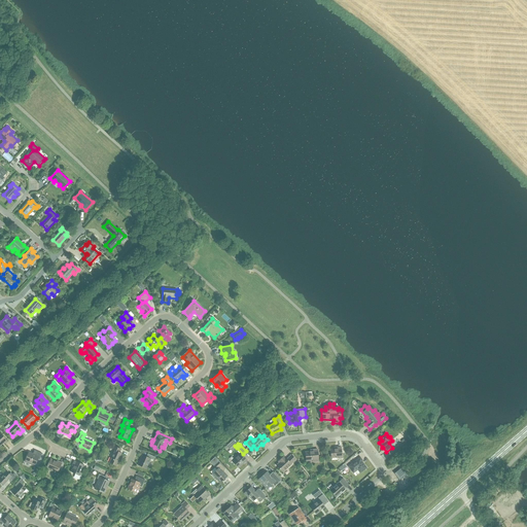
[(109,463),(116,466),(121,453),(119,453),(121,450),(113,446),(112,450),(114,451),(109,463)]
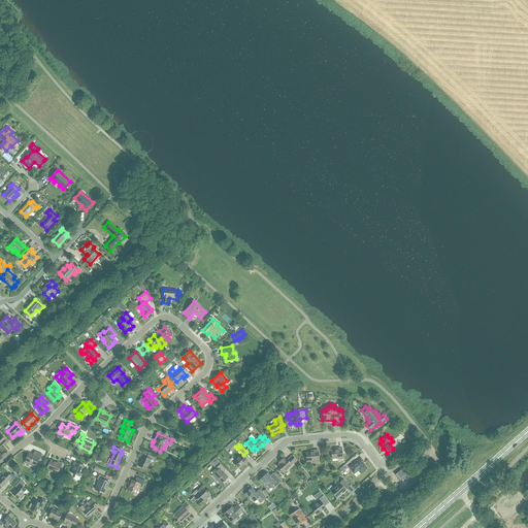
[(339,458),(339,459),(342,459),(341,448),(338,449),(338,450),(331,451),(332,459),(339,458)]
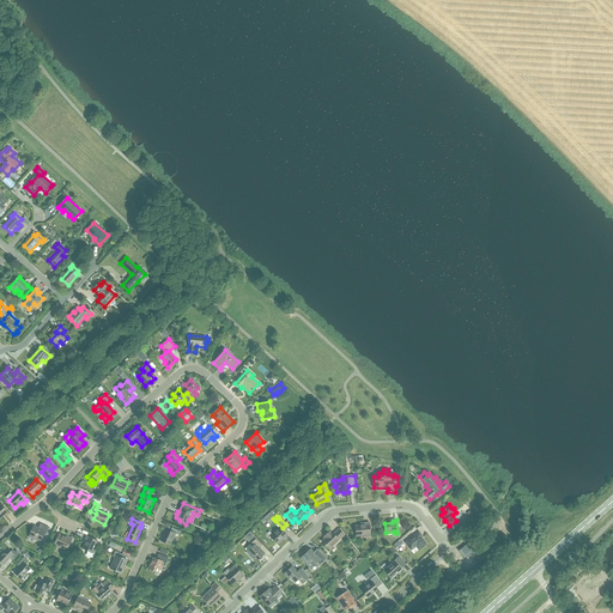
[(370,536),(369,523),(364,523),(364,525),(354,526),(356,536),(363,535),(364,538),(370,536)]
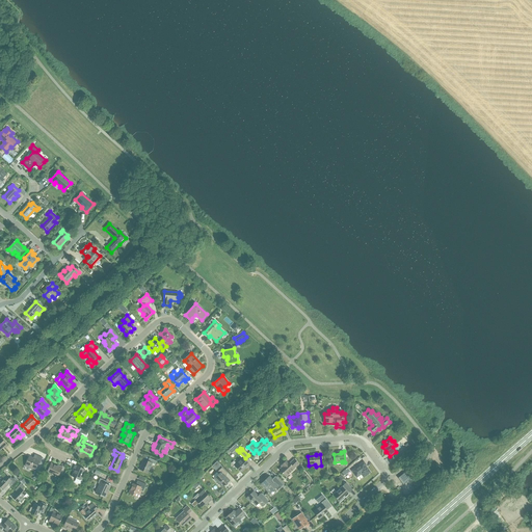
[(41,461),(43,458),(36,455),(34,458),(29,456),(26,464),(30,467),(30,469),(35,471),(40,461),(41,461)]
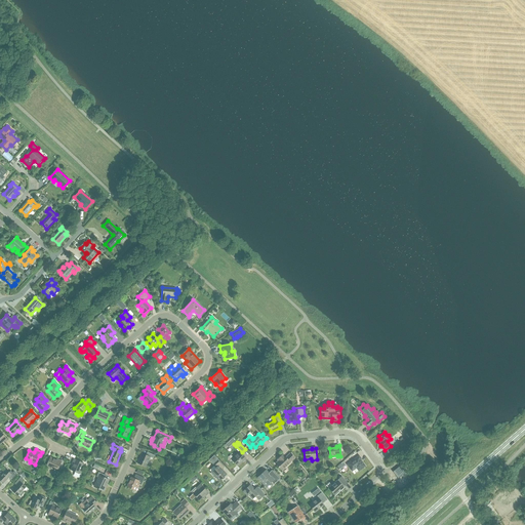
[(232,459),(237,467),(246,458),(240,451),(232,459)]
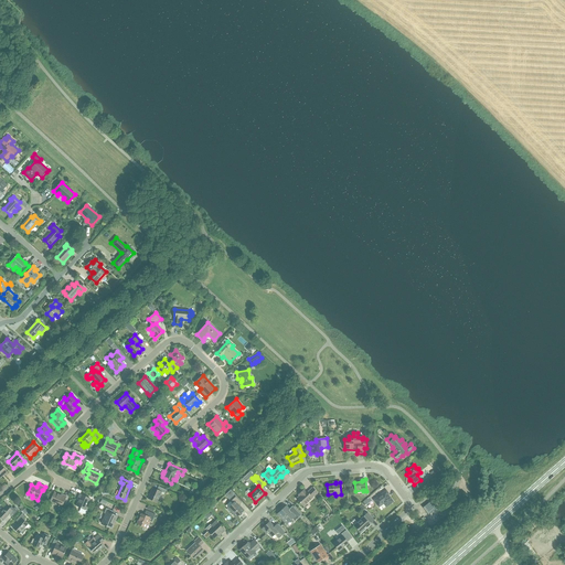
[(164,496),(167,490),(159,487),(157,490),(152,488),(148,499),(157,502),(160,493),(164,496)]
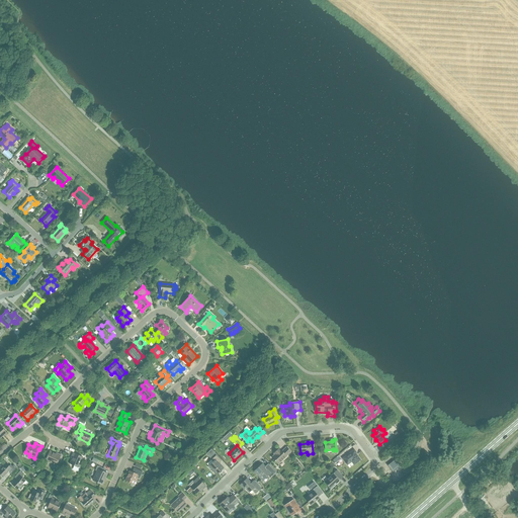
[(286,456),(290,452),(286,447),(282,451),(280,449),(279,448),(273,453),(274,454),(271,457),(278,464),(286,456)]
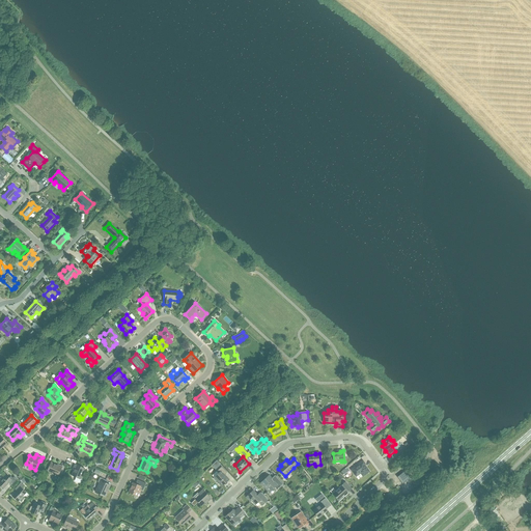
[(365,465),(363,462),(351,470),(356,477),(361,473),(363,477),(369,472),(364,465),(365,465)]
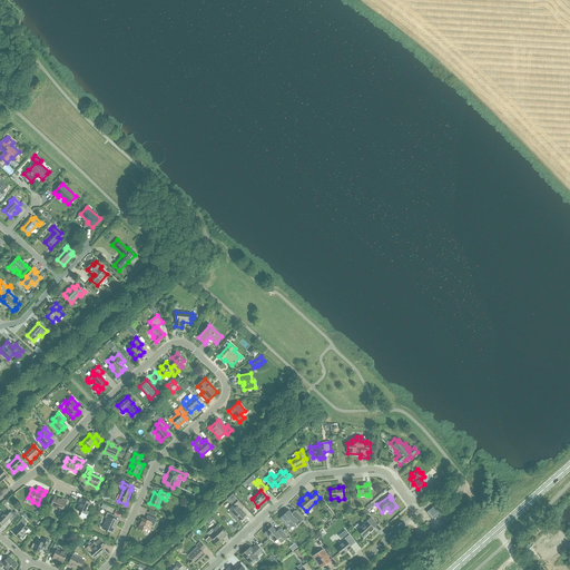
[(50,507),(62,512),(67,502),(55,497),(50,507)]
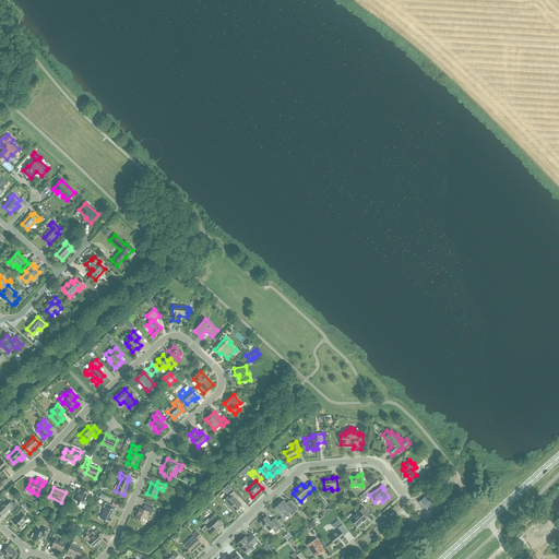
[(75,501),(80,503),(79,507),(83,509),(84,509),(85,508),(86,504),(84,503),(90,494),(79,488),(78,492),(79,494),(75,501)]
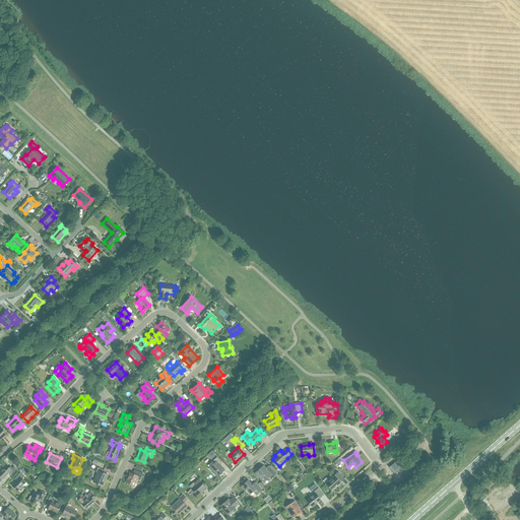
[(222,472),(224,470),(219,465),(222,462),(216,457),(213,461),(214,462),(208,468),(211,471),(212,470),(217,476),(219,474),(220,475),(222,473),(222,472)]
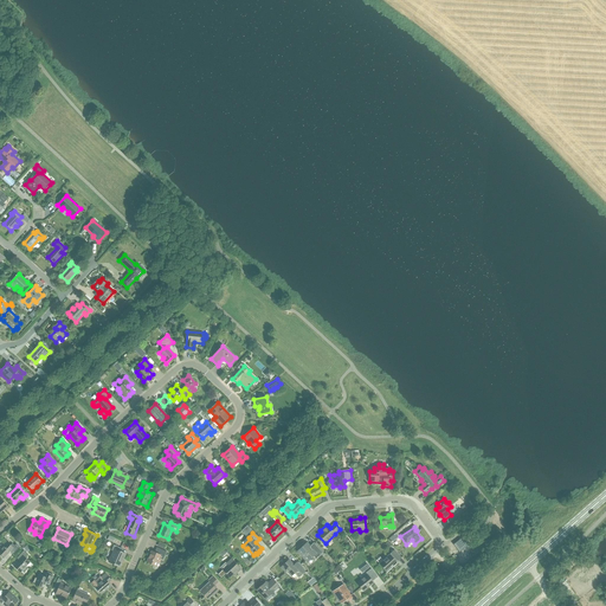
[(464,536),(453,545),(459,553),(470,545),(469,542),(464,536)]
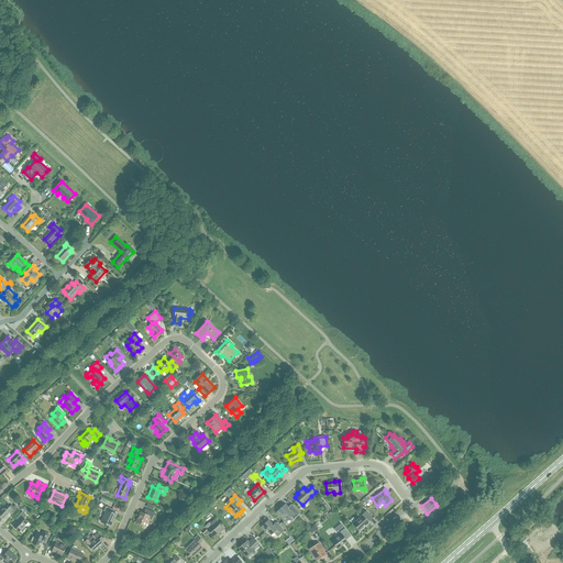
[(12,515),(18,508),(15,505),(13,507),(11,505),(10,507),(7,504),(4,507),(1,505),(0,506),(0,510),(2,512),(0,515),(3,518),(9,512),(12,515)]
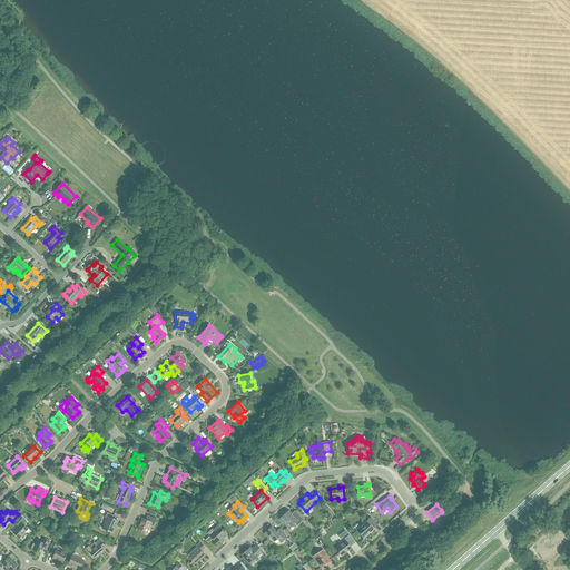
[(297,526),(304,519),(295,510),(291,514),(288,511),(279,519),(288,528),(295,522),(297,526)]
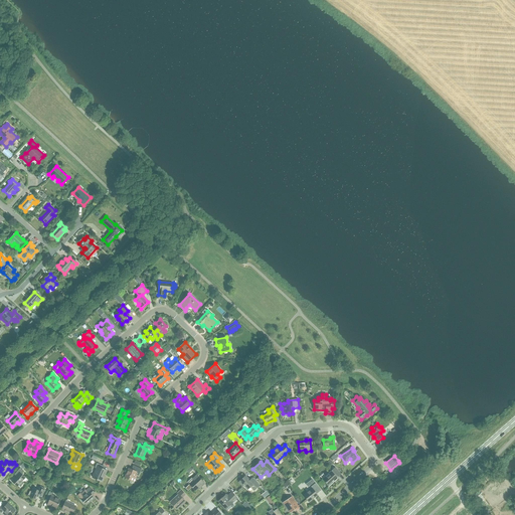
[(93,478),(102,482),(107,471),(102,469),(104,466),(97,463),(95,468),(97,469),(93,478)]
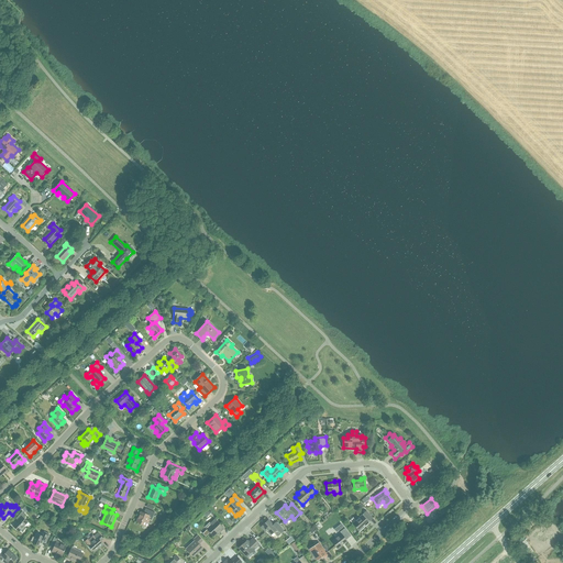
[(152,520),(155,512),(147,509),(145,514),(141,511),(136,522),(145,527),(148,518),(152,520)]
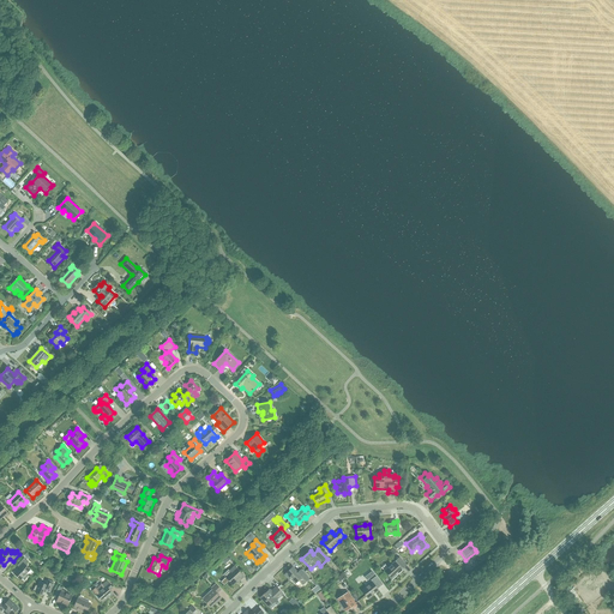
[(26,573),(29,570),(26,566),(28,565),(25,563),(28,561),(24,558),(17,566),(20,569),(14,575),(18,578),(20,576),(25,579),(29,576),(26,573)]
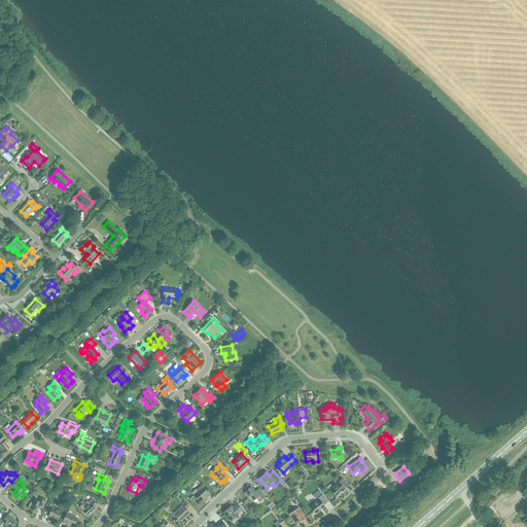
[(341,492),(349,485),(343,479),(339,483),(338,482),(332,487),(334,487),(330,490),(337,497),(341,493),(341,492)]
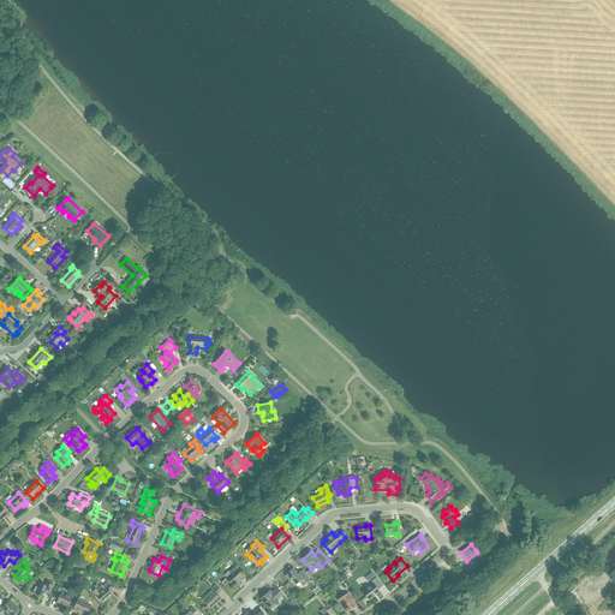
[(226,579),(221,583),(225,586),(230,581),(233,586),(240,579),(242,581),(244,578),(234,567),(230,572),(232,573),(226,579)]
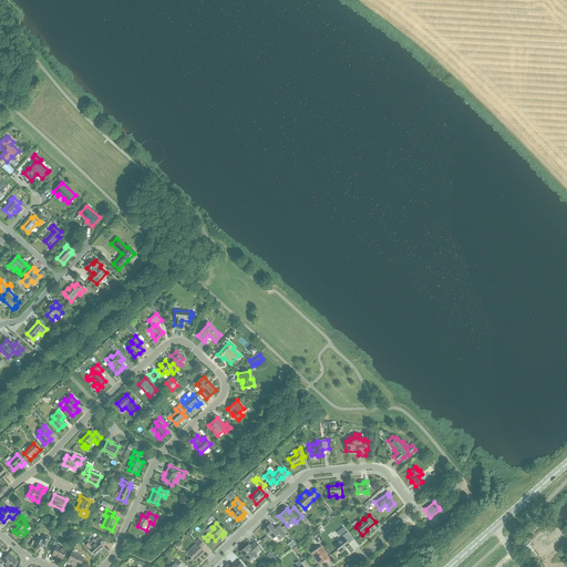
[(276,536),(279,540),(286,534),(278,526),(275,528),(270,524),(263,531),(267,535),(268,534),(272,539),(276,536)]
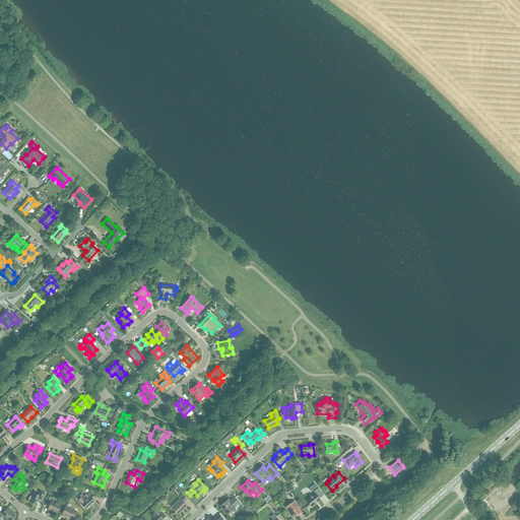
[(320,499),(324,495),(319,488),(314,492),(315,493),(306,500),(312,507),(321,500),(320,499)]
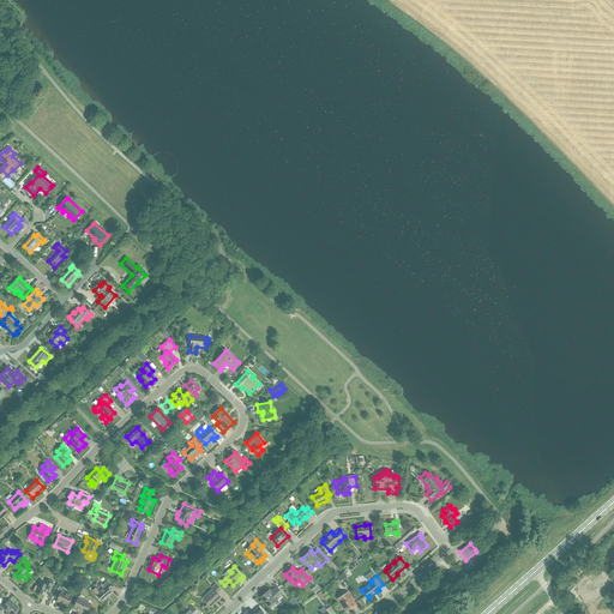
[(48,581),(47,582),(46,584),(40,582),(37,587),(36,585),(34,590),(40,593),(38,594),(43,596),(46,591),(49,593),(54,583),(48,581)]
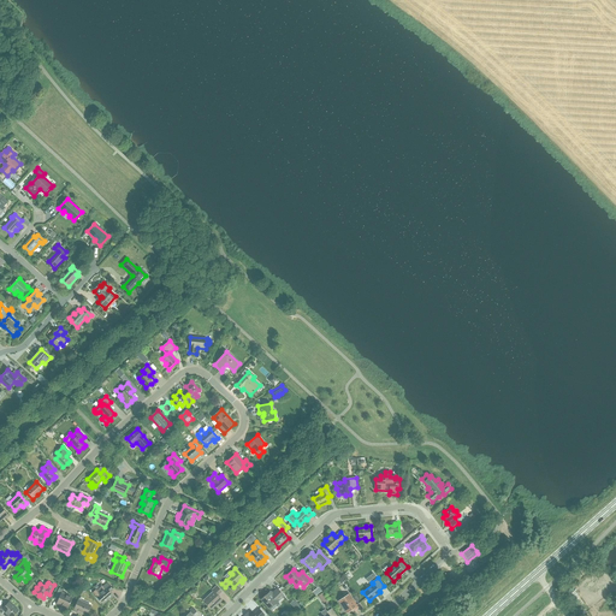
[(96,591),(93,593),(96,597),(102,604),(113,596),(110,592),(113,590),(107,582),(102,587),(101,586),(96,591)]
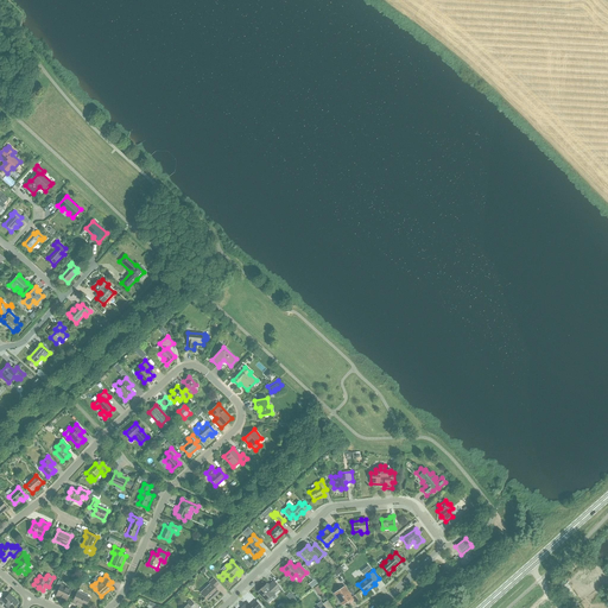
[(202,594),(209,601),(215,595),(215,596),(219,593),(215,588),(219,584),(214,578),(209,582),(210,584),(206,588),(207,589),(202,594)]
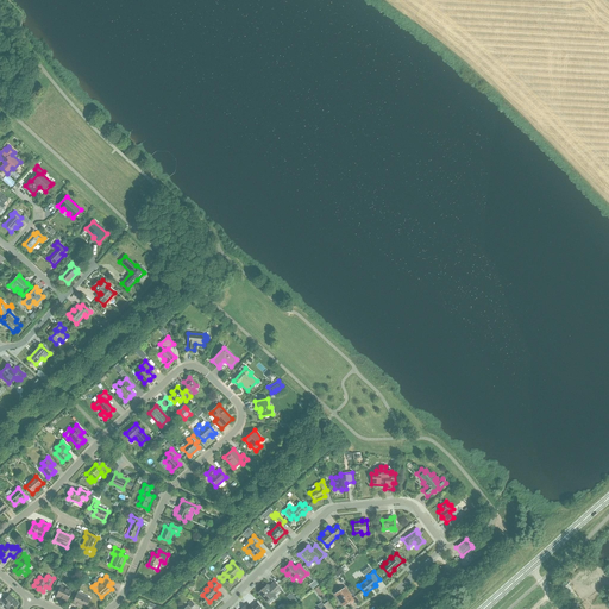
[(60,598),(67,601),(71,591),(64,589),(64,588),(62,585),(63,583),(58,582),(54,592),(57,594),(56,597),(60,598)]
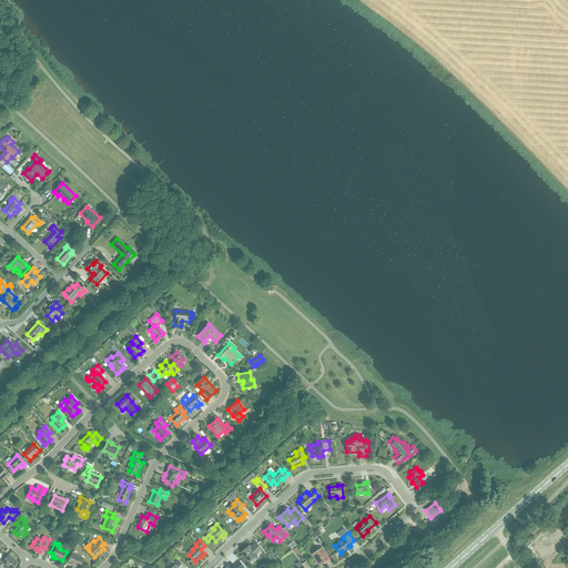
[(249,546),(241,553),(249,561),(262,549),(256,544),(251,548),(249,546)]
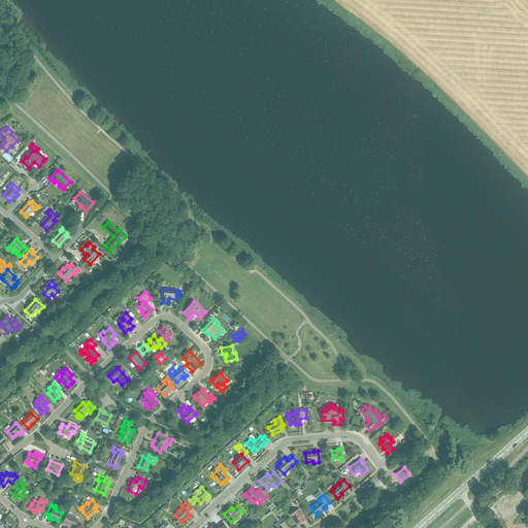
[(302,524),(307,521),(299,508),(295,512),(296,514),(291,517),(297,526),(301,523),(302,524)]
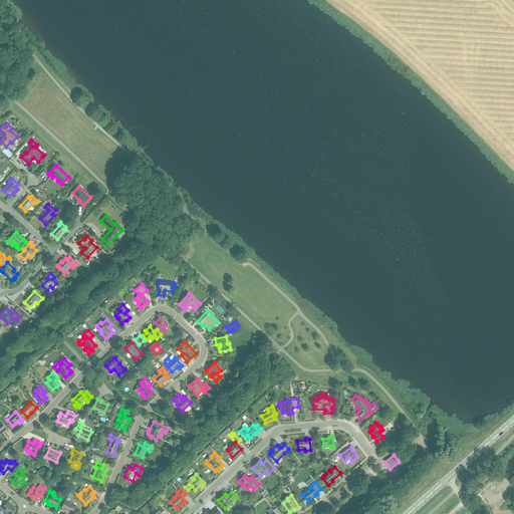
[(65,510),(72,513),(75,505),(65,501),(61,510),(64,512),(65,510)]
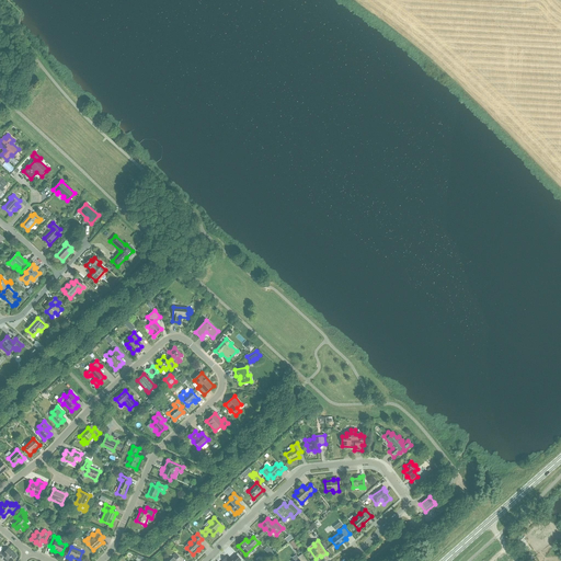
[(3,557),(8,560),(12,560),(18,557),(8,548),(6,551),(3,548),(0,551),(0,557),(1,559),(3,557)]
